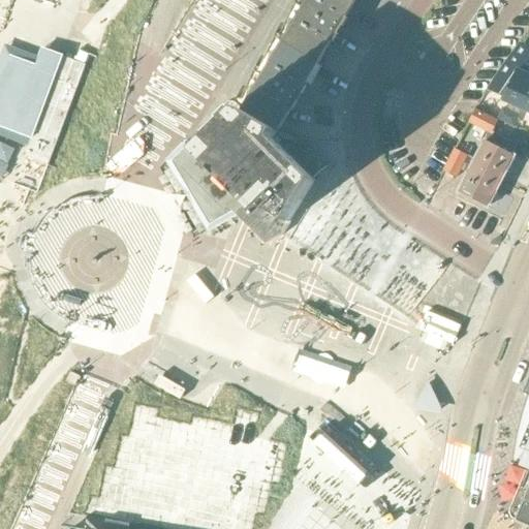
[(346,16),(354,0),(309,0),(305,8),(338,27),(344,16),(348,18),(348,17),(346,16)]
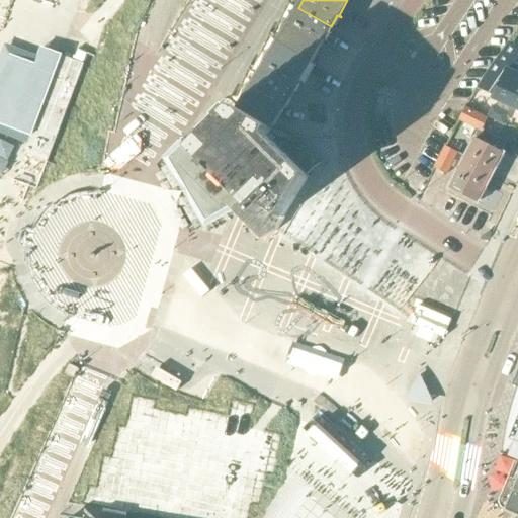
[(278,42),(312,62),(324,40),(327,42),(328,41),(323,38),(331,26),(298,8),(278,42)]
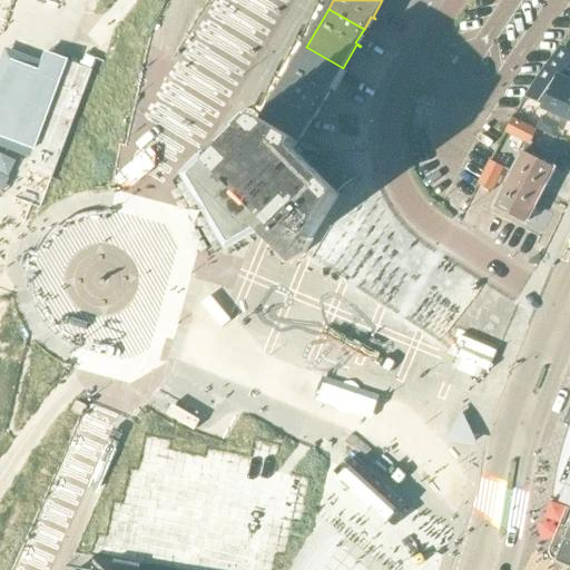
[(59,186),(100,64),(36,42),(27,70),(16,66),(0,114),(0,128),(41,143),(30,177),(59,186)]
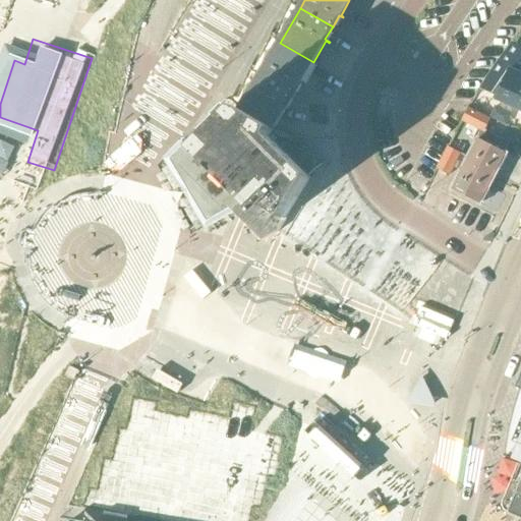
[(301,83),(313,62),(280,43),(261,76),(292,95),(299,83),(303,85),(304,84),(301,83)]
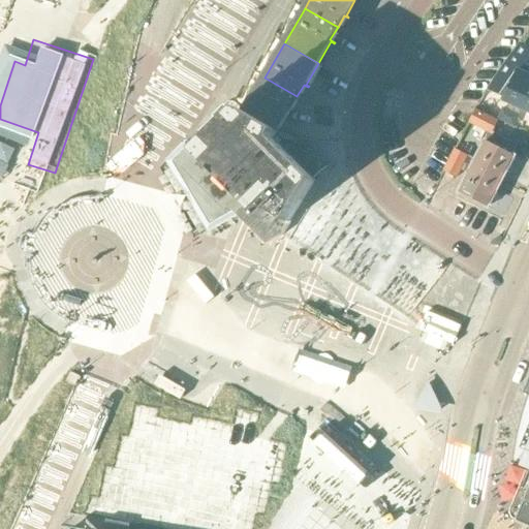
[(510,63),(491,91),(528,109),(528,48),(525,44),(510,63)]
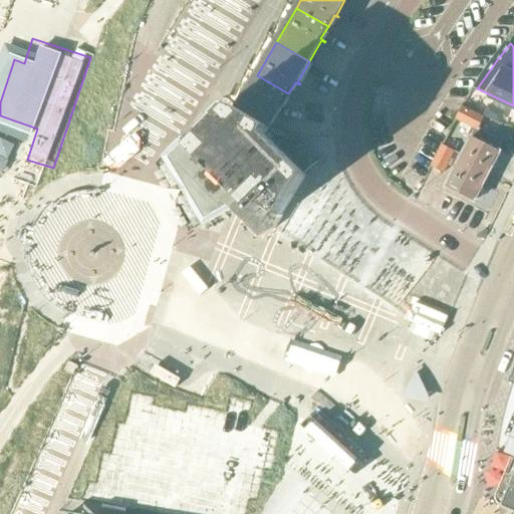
[(260,121),(270,125),(282,106),(285,107),(286,107),(282,104),(288,93),(257,75),(249,87),(240,83),(237,81),(230,96),(230,97),(230,98),(231,100),(231,101),(235,104),(251,116),(260,121)]
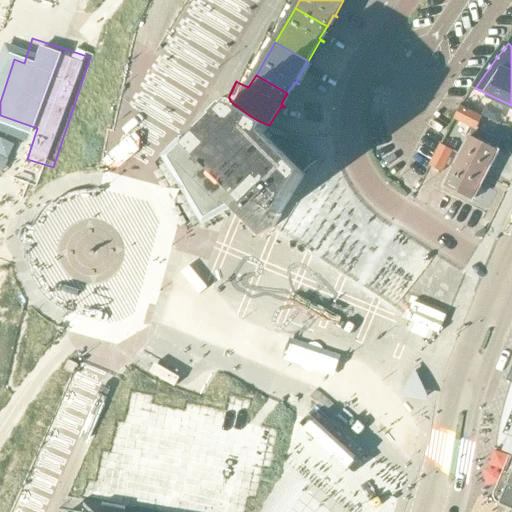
[(250,116),(234,104),(193,145),(180,138),(169,149),(165,153),(174,161),(223,210),(229,207),(258,235),(273,227),(293,195),(306,175),(305,173),(313,166),(320,161),(299,142),(286,155),(265,134),(269,127),(268,127),(269,125),(259,121),(250,116)]
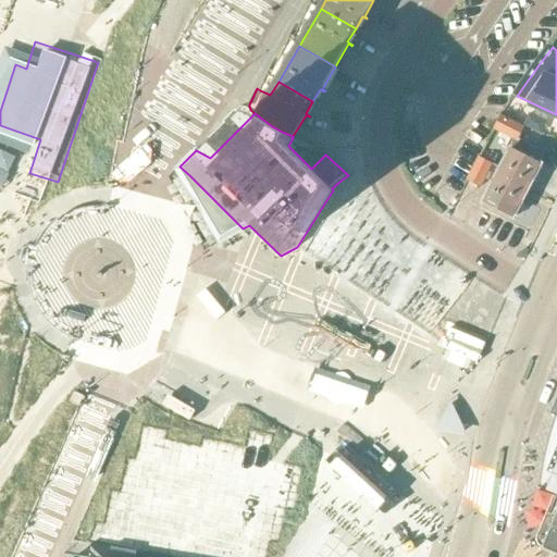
[(530,113),(524,125),(542,133),(545,125),(544,120),(530,113)]
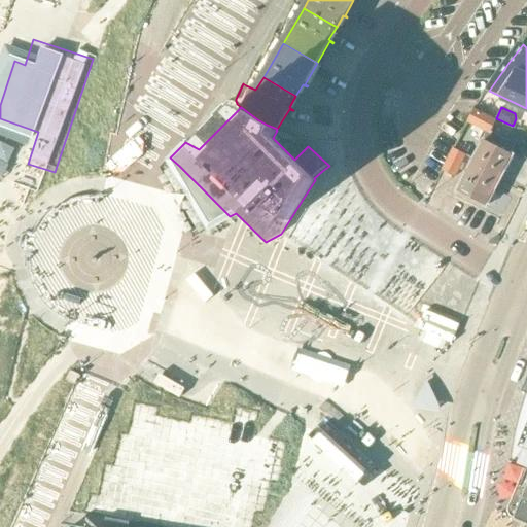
[(459,168),(467,172),(470,166),(500,181),(514,155),(510,153),(515,143),(491,131),(496,120),(475,109),(468,121),(488,131),(473,159),(454,148),(443,171),(455,177),(459,168)]
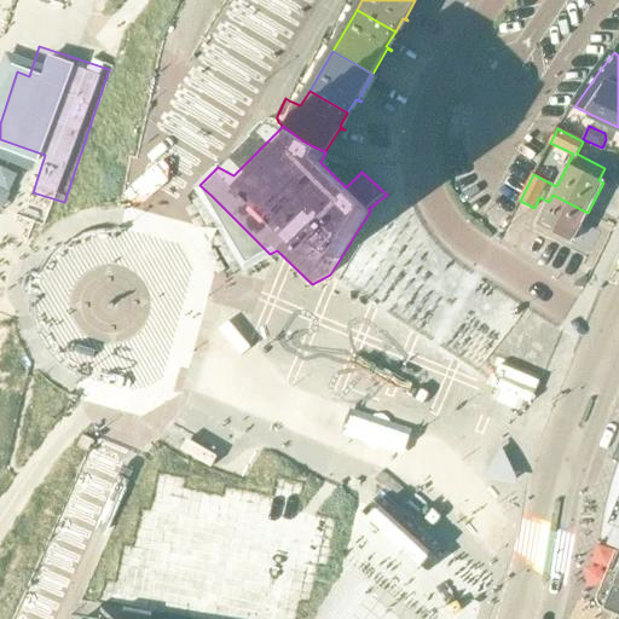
[(145,133),(131,197),(161,204),(175,140),(145,133)]
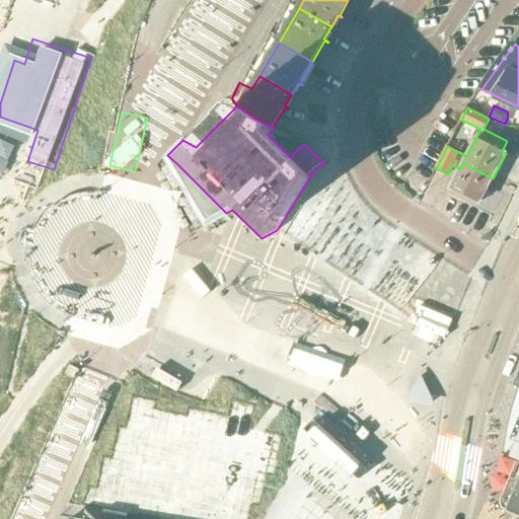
[(451,124),(438,112),(430,121),(435,125),(444,133),(451,124)]
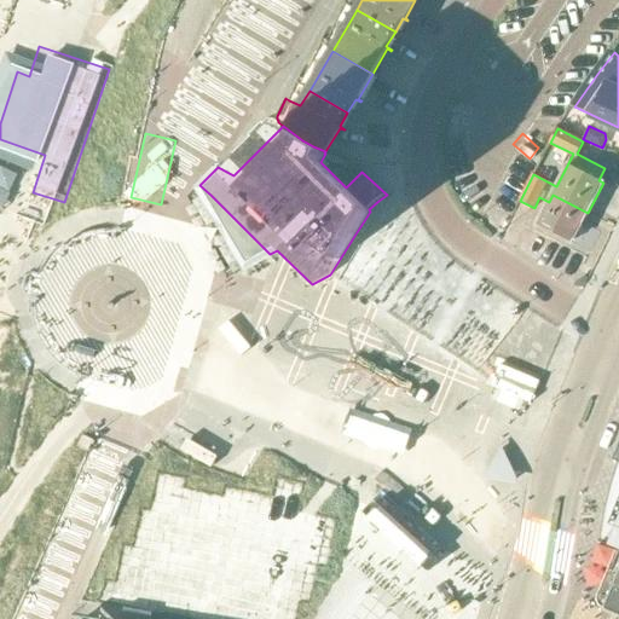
[(572,242),(588,213),(553,195),(549,202),(537,224),(572,242)]
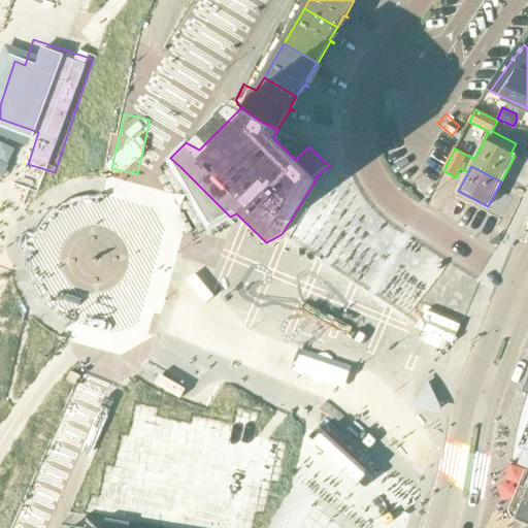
[(30,275),(34,287),(39,296),(44,303),(52,310),(69,290),(88,220),(83,195),(76,196),(65,201),(60,204),(54,207),(47,213),(39,223),(36,228),(34,233),(32,231),(25,236),(21,248),(25,254),(29,254),(29,263),(30,275)]
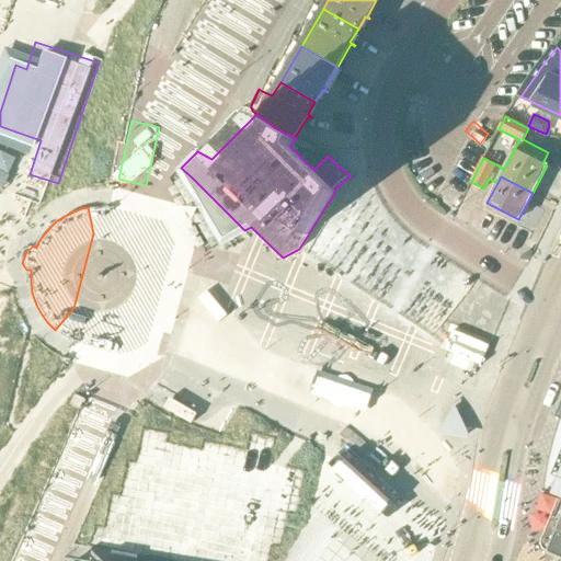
[(465,434),(467,427),(457,408),(454,407),(447,430),(465,434)]
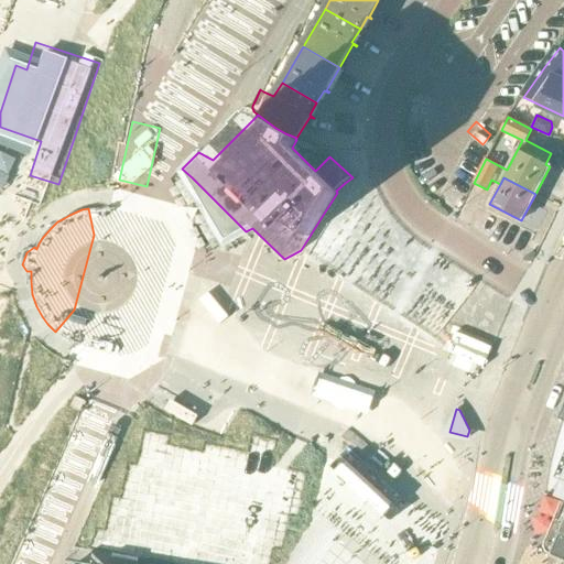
[(563,521),(563,524),(555,546),(552,555),(563,560),(563,506),(559,520),(563,521)]
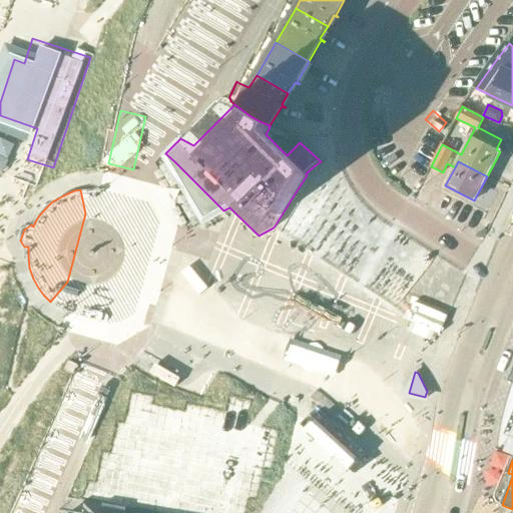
[(512,477),(512,474),(508,473),(498,495),(505,497),(512,477)]
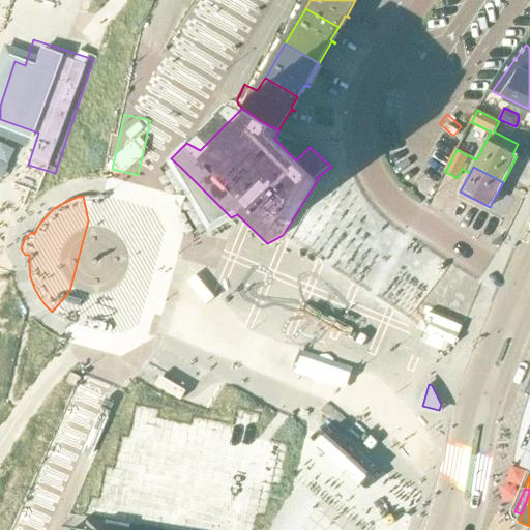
[(129,529),(130,524),(107,521),(105,529),(129,529)]
